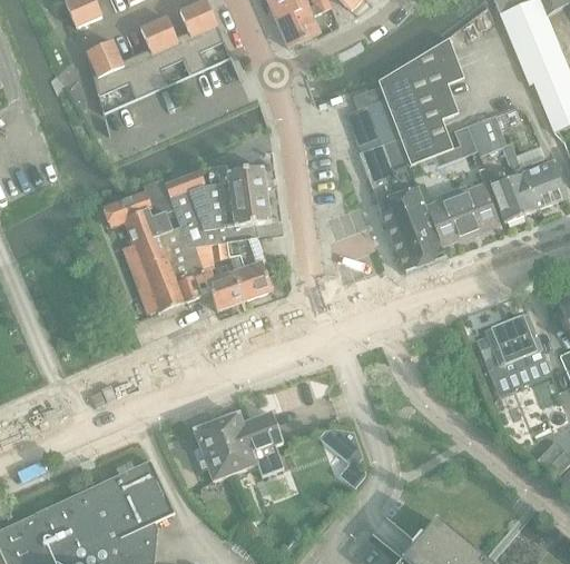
[(64,0),(76,26),(101,15),(95,0),(64,0)]
